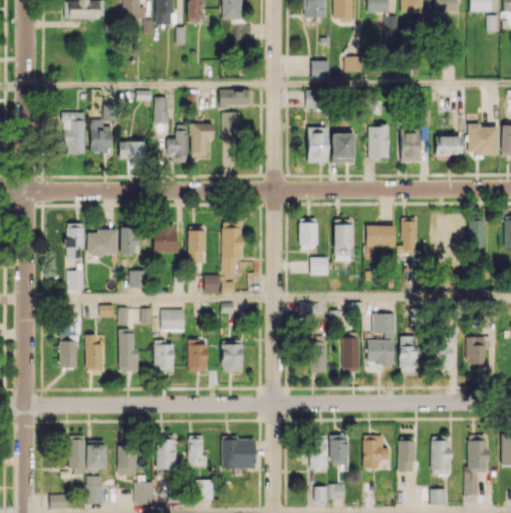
[(99,0),(65,0),(66,18),(99,19),(99,0)]
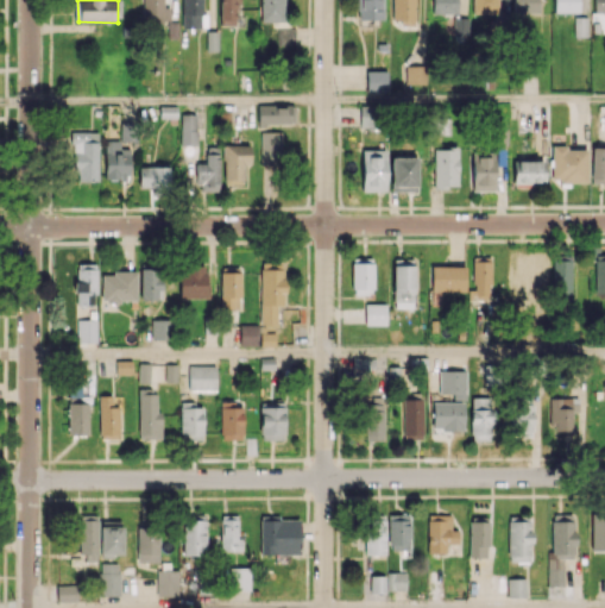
[(166,8),(166,0),(145,0),(145,24),(172,25),(172,8),(166,8)]
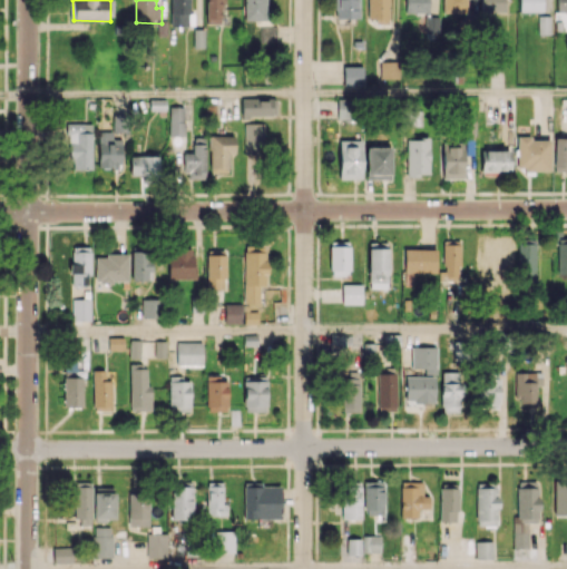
[(192,15),(192,0),(174,0),(174,27),(197,27),(197,15),(192,15)]
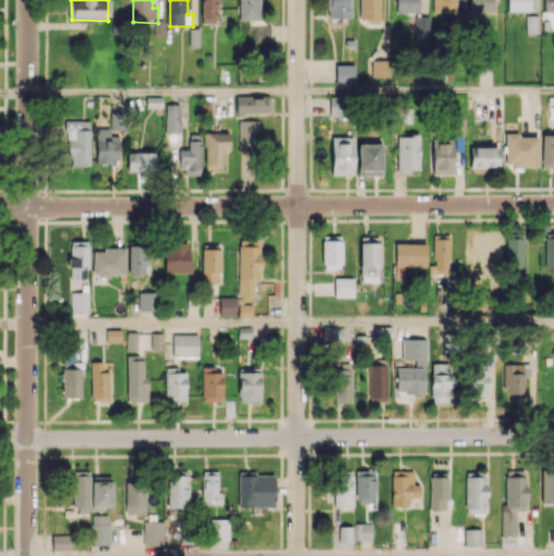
[(221,25),(220,0),(204,0),(204,24),(221,25)]
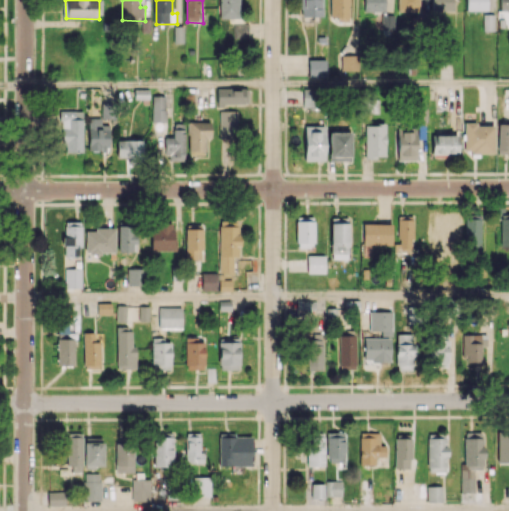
[(242,0),(221,0),(222,19),(243,19),(242,0)]
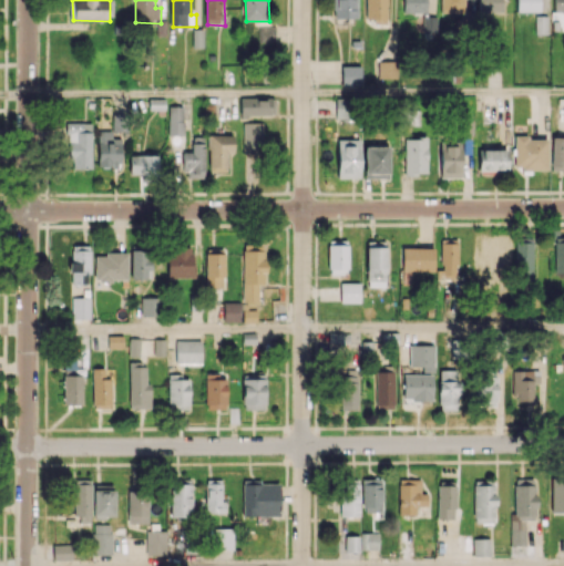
[(359,20),(359,0),(336,0),(336,19),(359,20)]
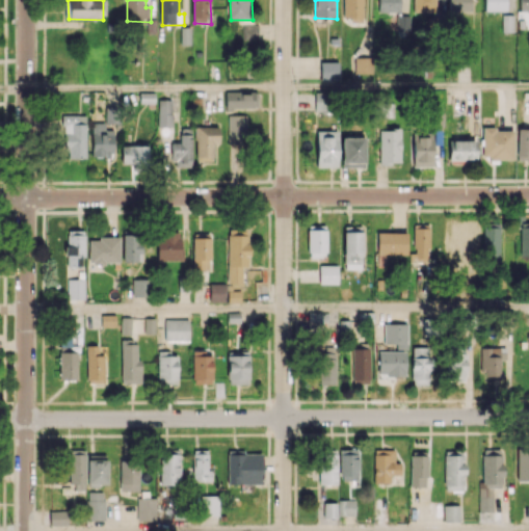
[(345,0),(346,22),(366,22),(365,0),(345,0)]
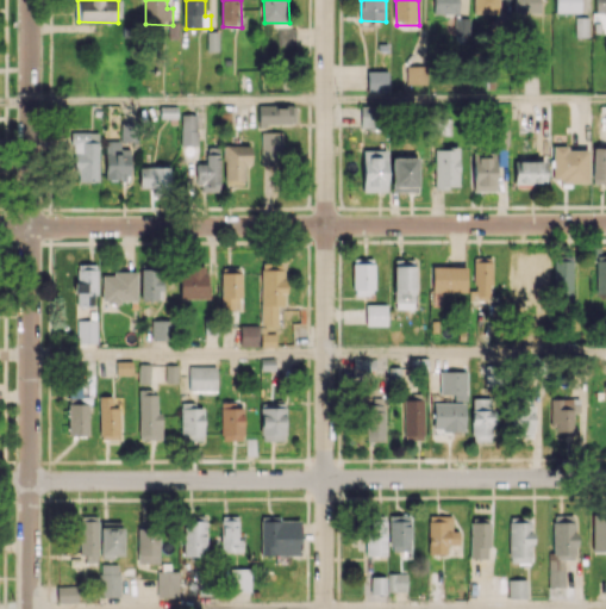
[(461,16),(461,0),(436,0),(437,14),(461,16)]
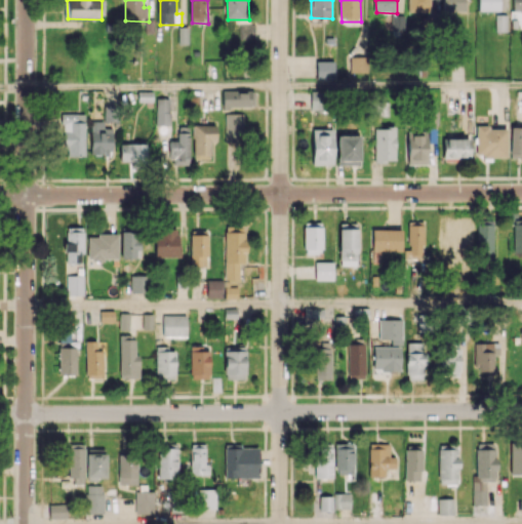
[(410,0),(411,13),(435,12),(434,0),(410,0)]
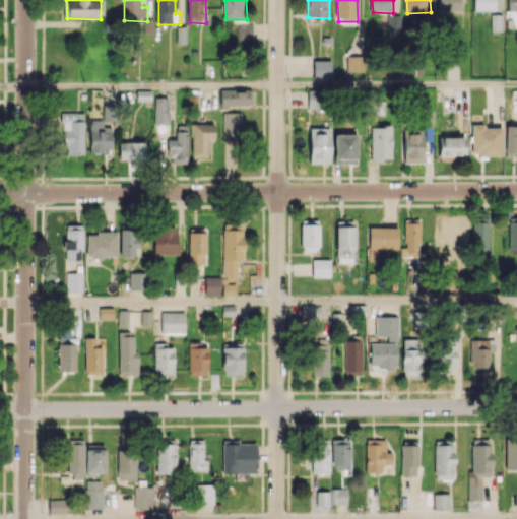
[(462,0),(441,0),(442,12),(462,12),(462,0)]
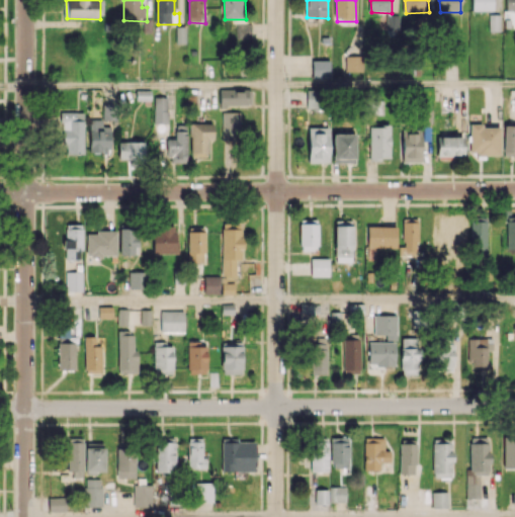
[(495,12),(495,0),(475,0),(475,11),(495,12)]
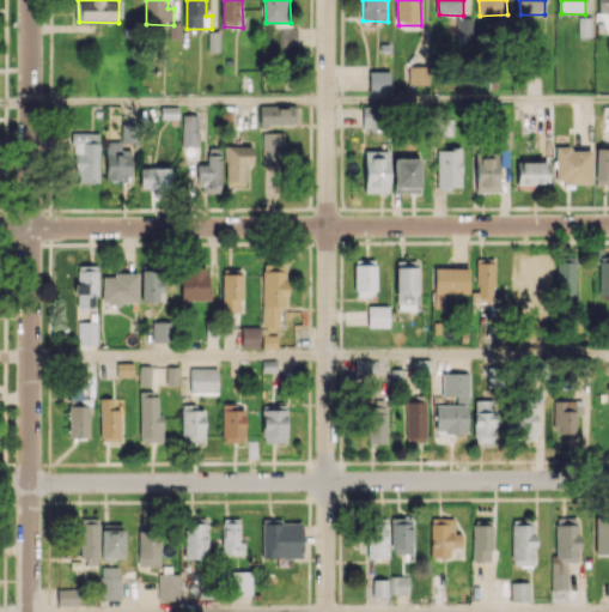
[(580,37),(594,38),(595,18),(582,18),(580,37)]
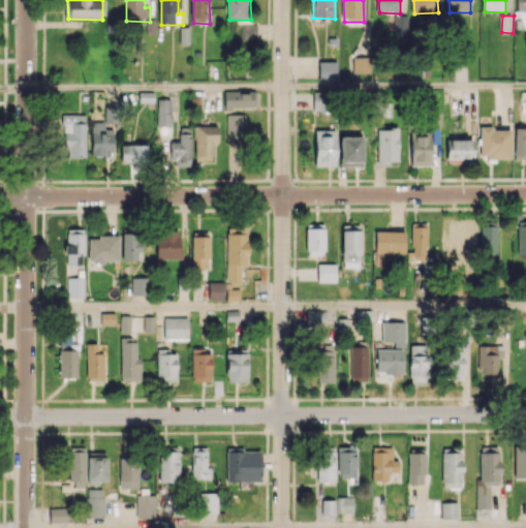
[(410,31),(410,17),(397,17),(397,31),(410,31)]
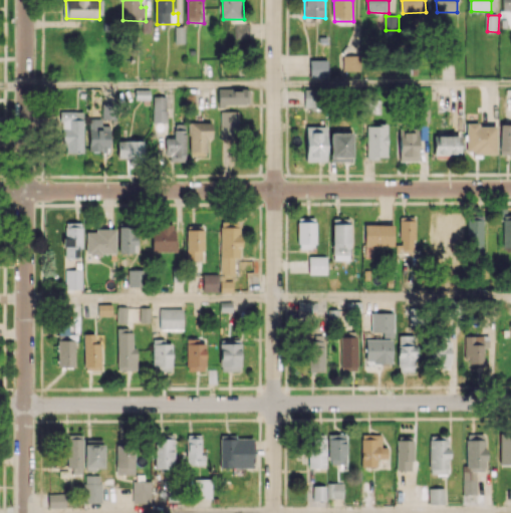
[(362,71),(361,56),(345,56),(345,71),(362,71)]
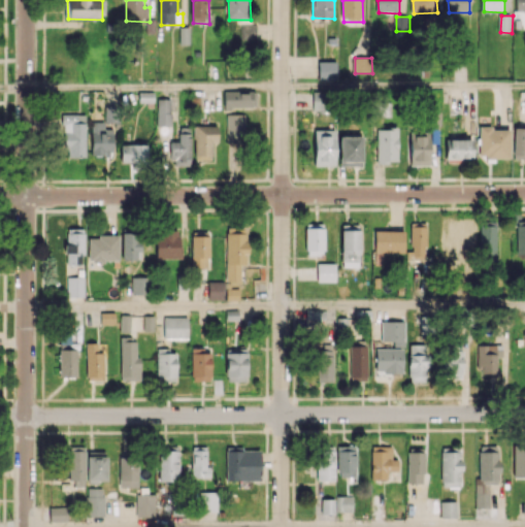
[(338,80),(339,62),(321,62),(321,80),(338,80)]
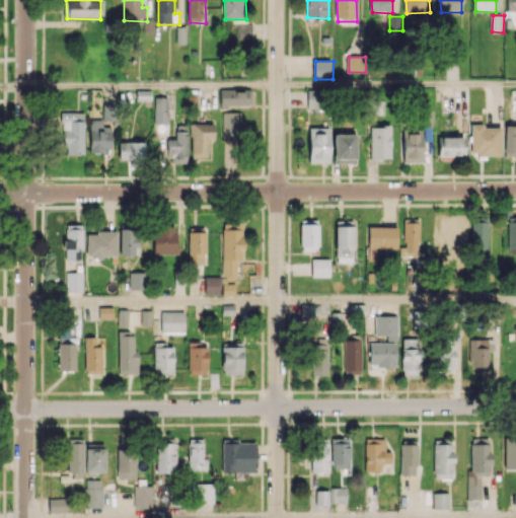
[(254,106),(253,90),(222,91),(223,107),(254,106)]
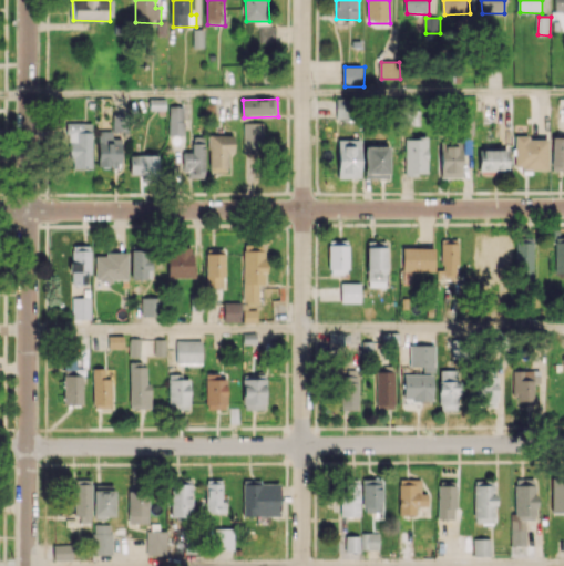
[(339,119),(355,119),(354,99),(338,99),(339,119)]
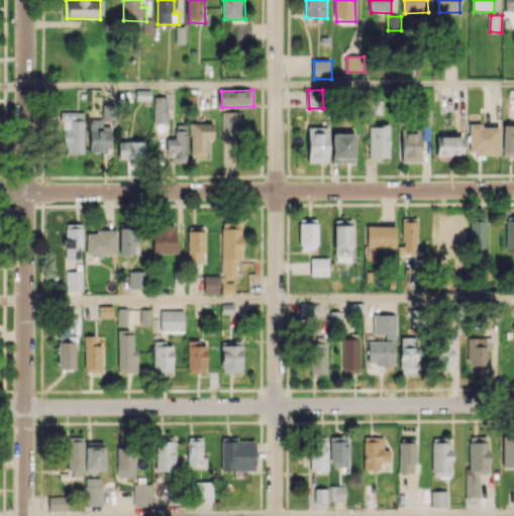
[(170,97),(156,97),(156,123),(170,123),(170,97)]
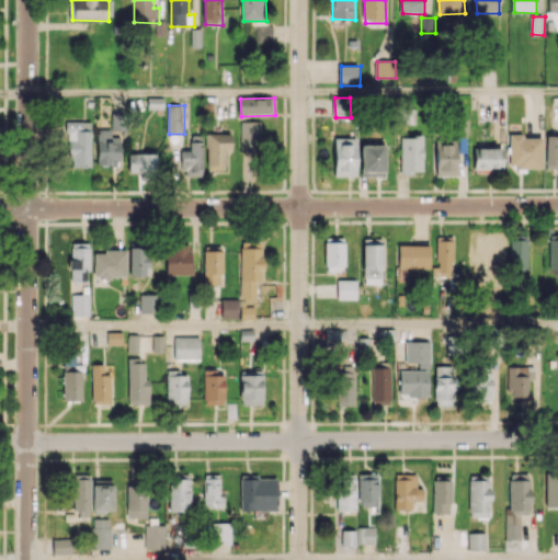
[(418,110),(401,110),(401,126),(418,125),(418,110)]
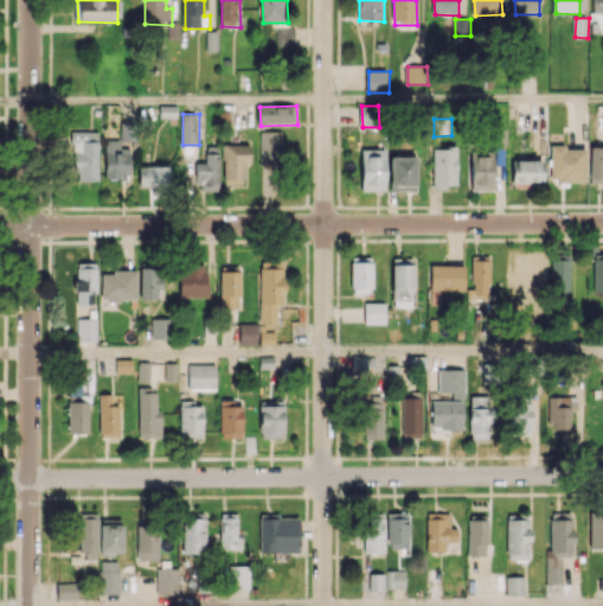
[(284,133),(263,132),(263,165),(283,166),(284,133)]
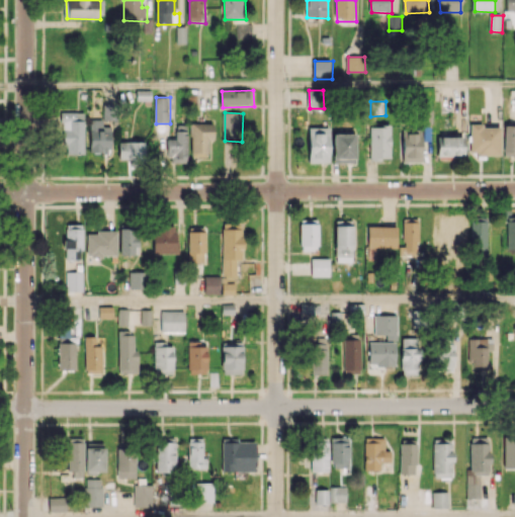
[(86,155),(86,113),(66,113),(65,155),(86,155)]
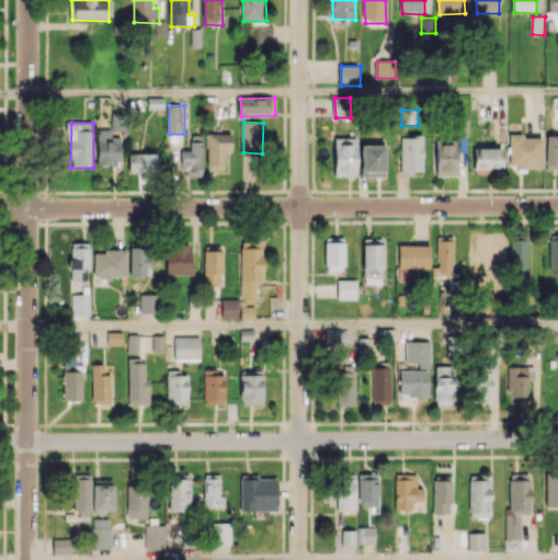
[(99,167),(122,167),(122,138),(114,138),(114,130),(100,130),(99,167)]
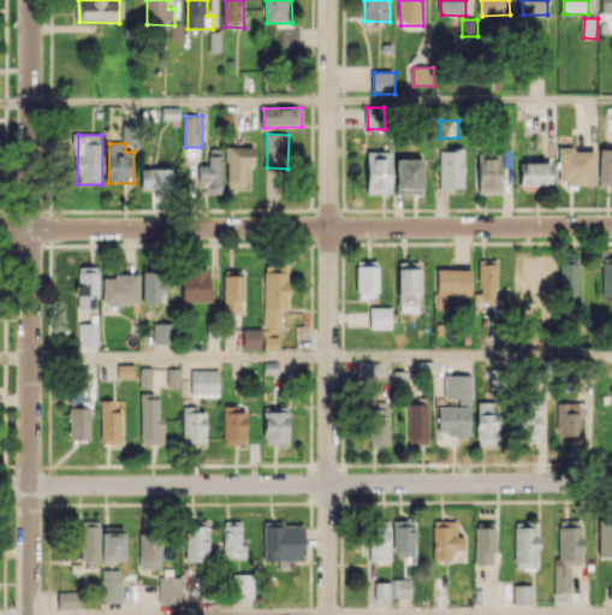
[(256,148),(230,148),(230,184),(250,184),(250,167),(256,167),(256,148)]
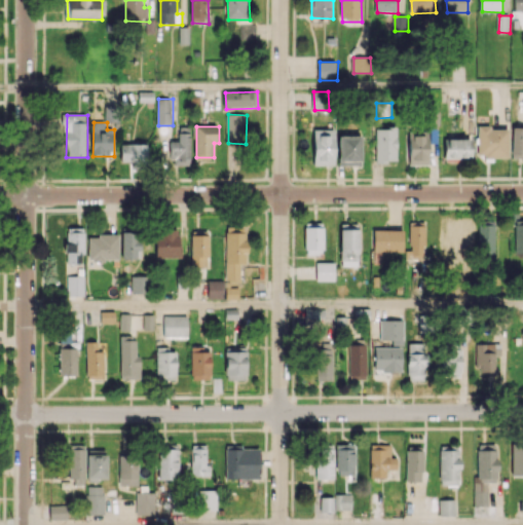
[(173,142),(174,166),(192,166),(191,127),(180,128),(180,142),(173,142)]
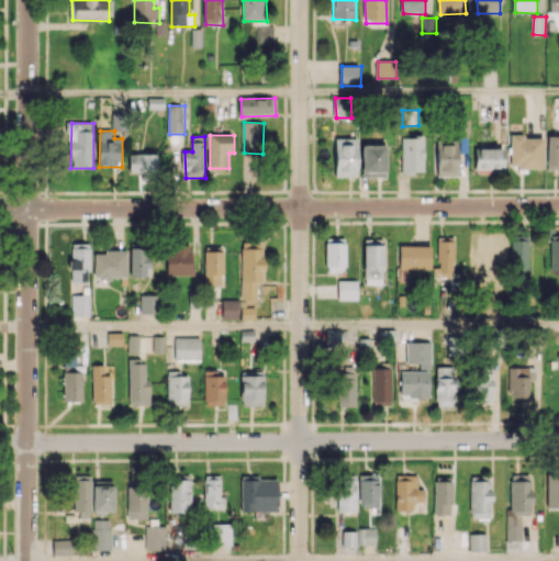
[(403,138),(404,175),(426,174),(426,137),(403,138)]
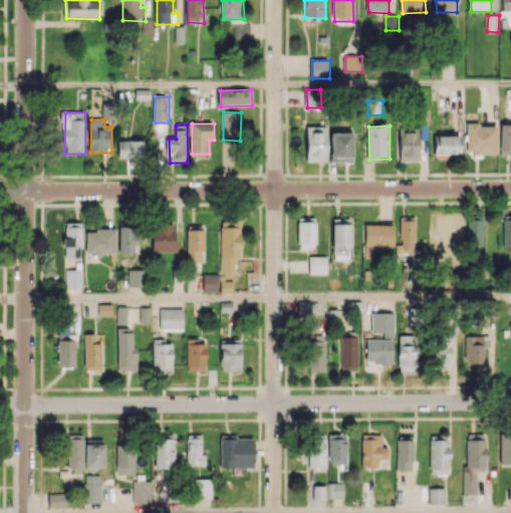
[(498,125),(469,126),(469,155),(499,155),(498,125)]
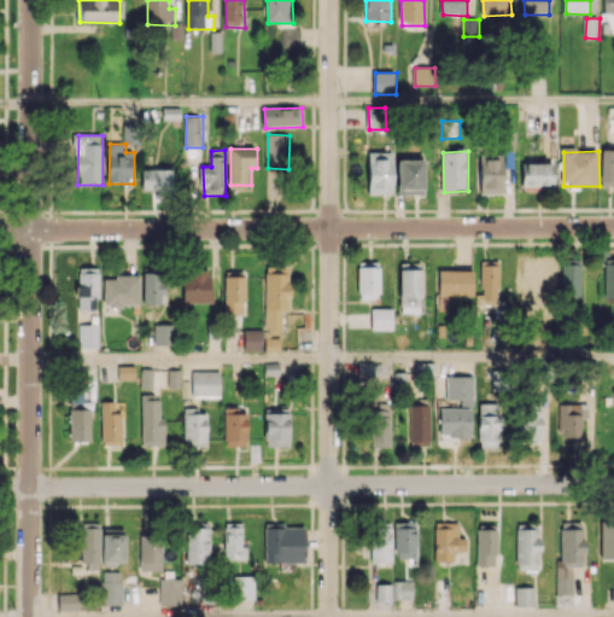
[(603,185),(613,185),(613,151),(604,151),(603,185)]
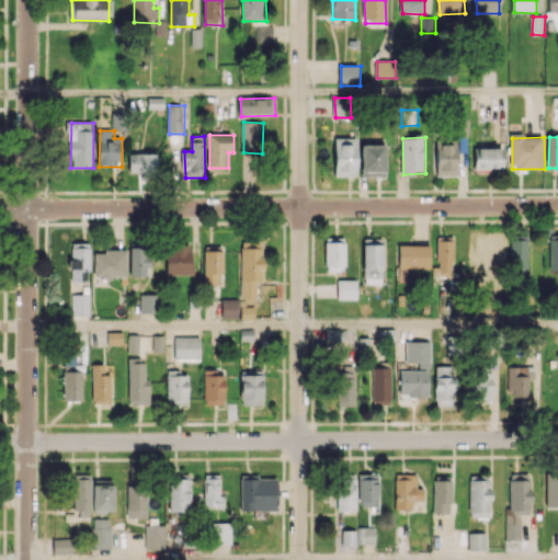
[(337,178),(360,176),(359,138),(337,139),(337,178)]
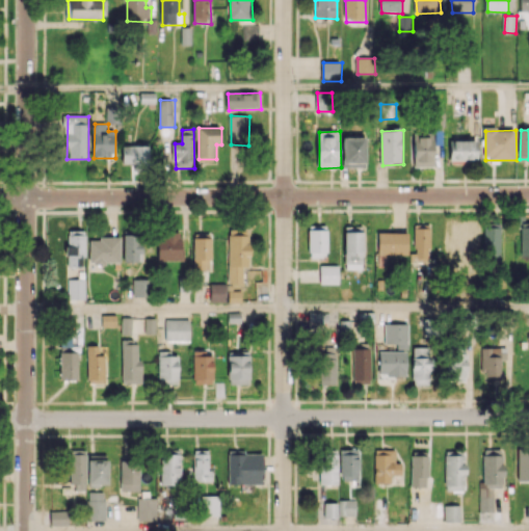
[(416,167),(435,167),(434,135),(415,135),(416,167)]
